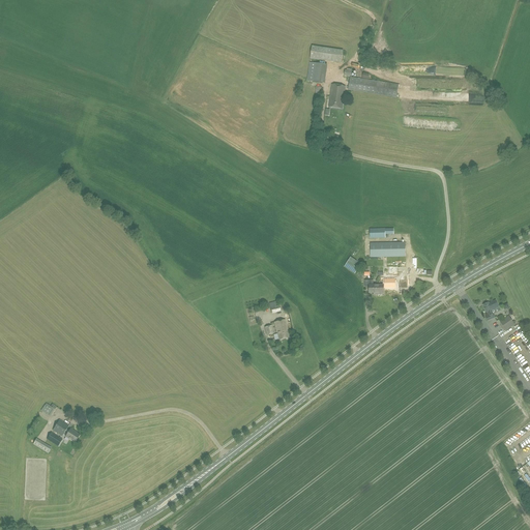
[(342,63),(343,51),(313,47),(311,58),(342,63)]
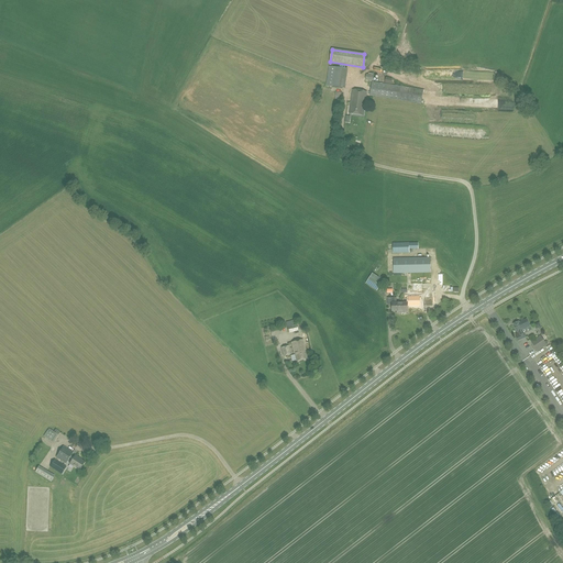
[(329,67),(326,86),(345,89),(348,69),(329,67)]
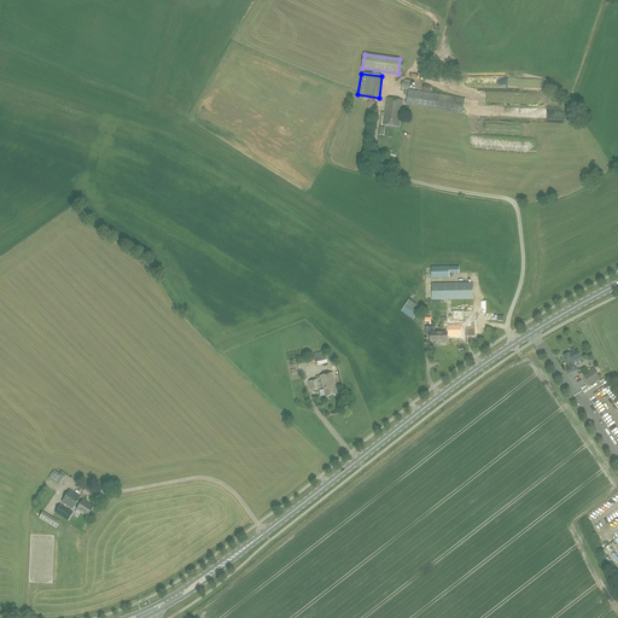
[(462,114),(465,99),(408,91),(407,105),(462,114)]
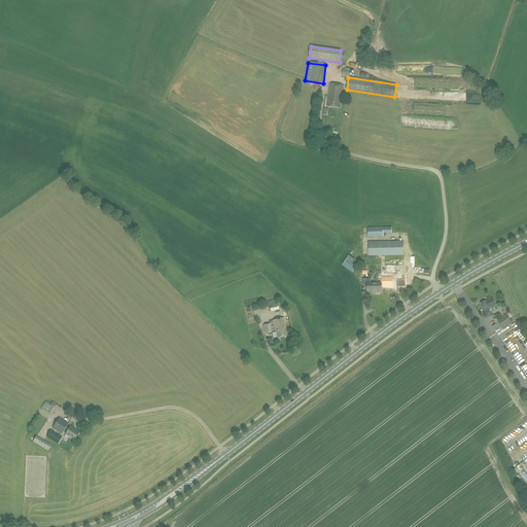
[(340,108),(344,86),(330,84),(326,106),(340,108)]
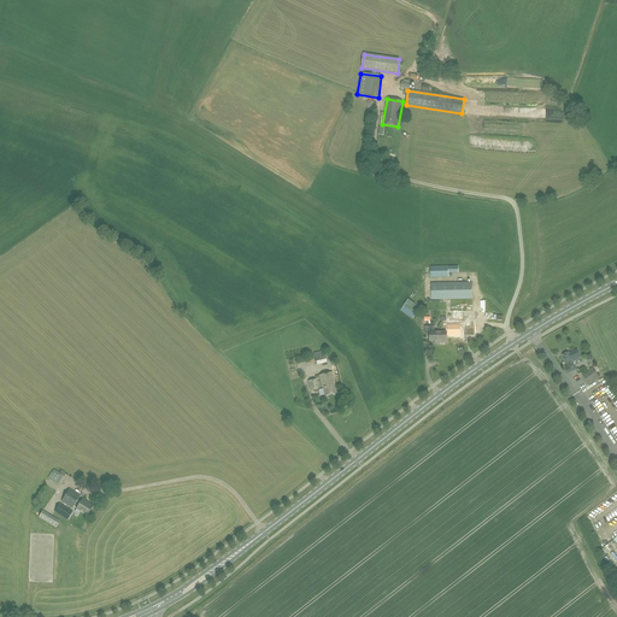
[(448,277),(448,272),(448,268),(430,268),(430,277),(448,277)]
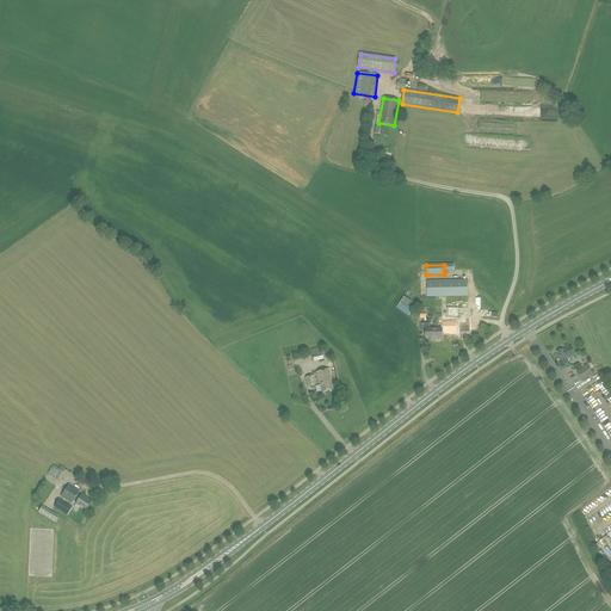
[(467,281),(426,281),(427,297),(468,296),(467,281)]
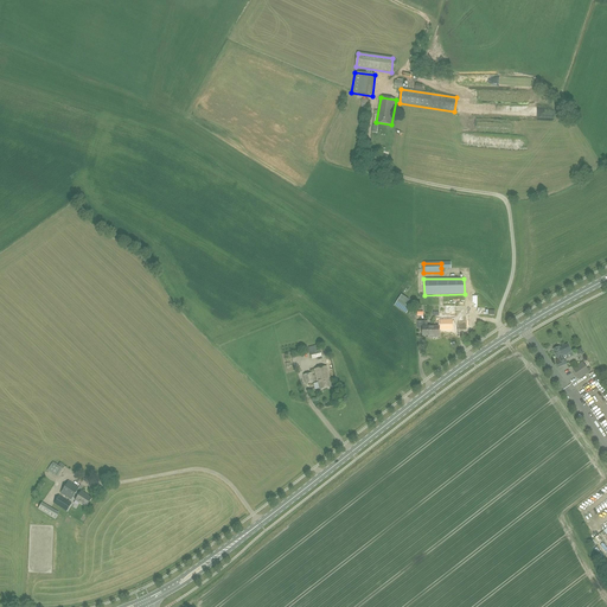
[(395,306),(407,313),(411,306),(408,302),(409,301),(401,295),(395,306)]
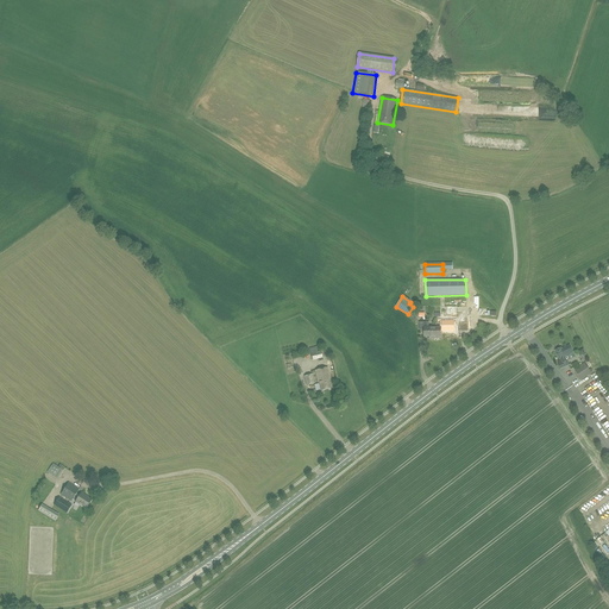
[(453,321),(443,321),(441,328),(441,331),(454,331),(453,321)]
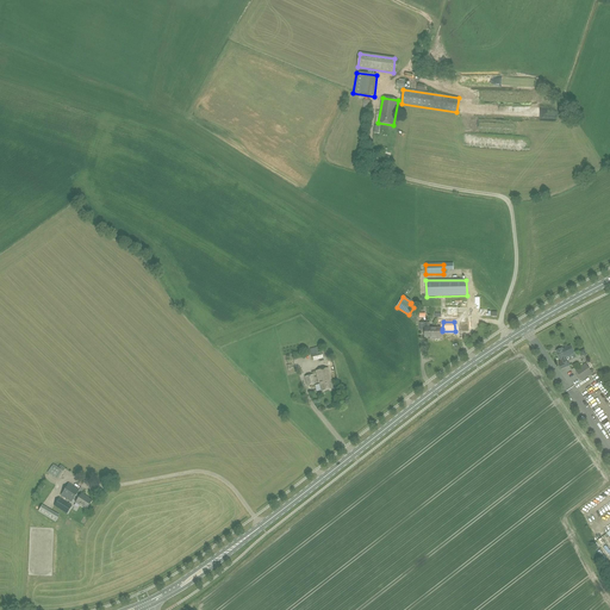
[(442,331),(442,327),(437,327),(437,329),(429,329),(429,323),(424,323),(424,337),(433,337),(433,338),(442,340),(442,331)]
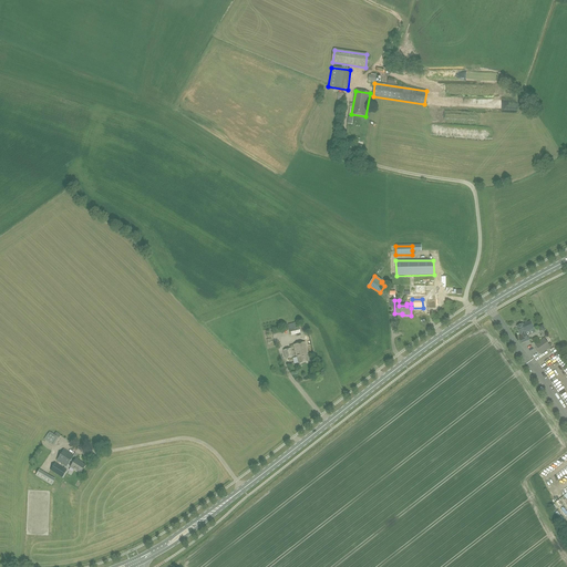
[(534,329),(531,321),(522,326),(521,325),(517,327),(517,328),(521,334),(522,334),(524,338),(519,340),(522,343),(529,340),(528,336),(527,337),(526,332),(534,329)]
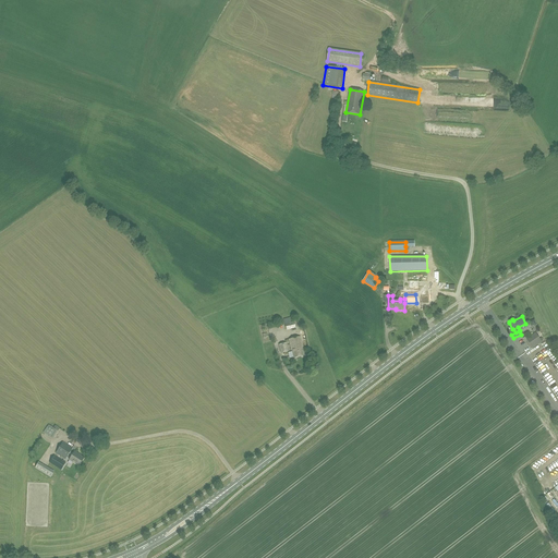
[(542,342),(536,334),(526,340),(533,349),(542,342)]
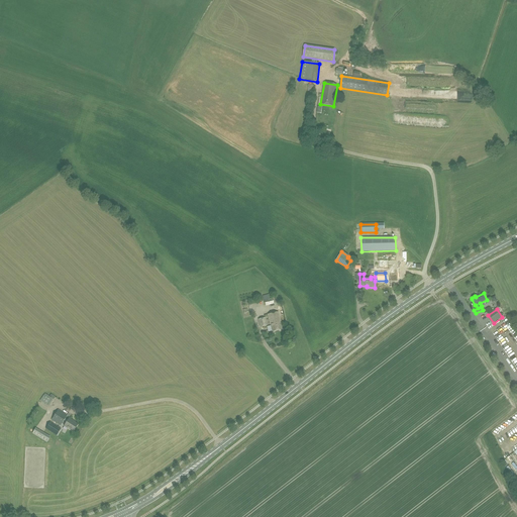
[(281,322),(279,312),(268,315),(270,325),(271,324),(273,331),(282,329),(280,322),(281,322)]
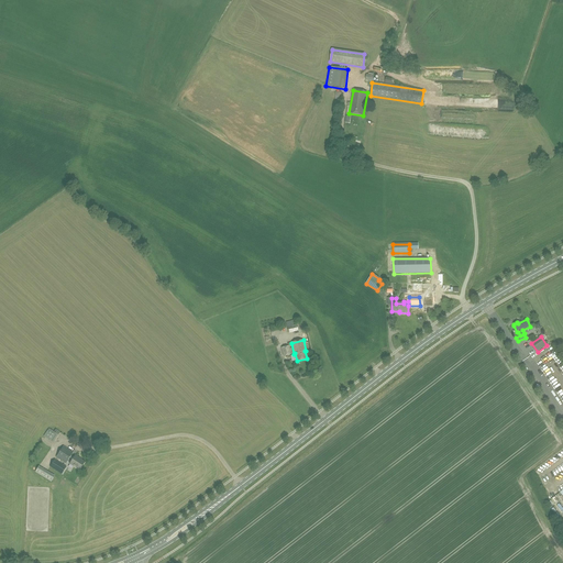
[(288,346),(282,349),(284,356),(290,354),(288,346)]
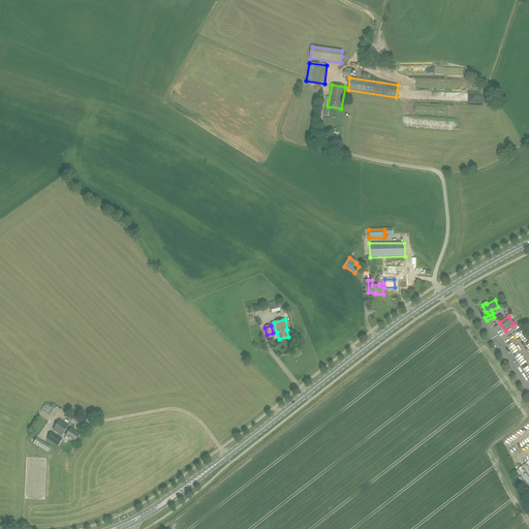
[(500,334),(503,340),(504,340),(505,343),(510,341),(506,331),(500,334)]
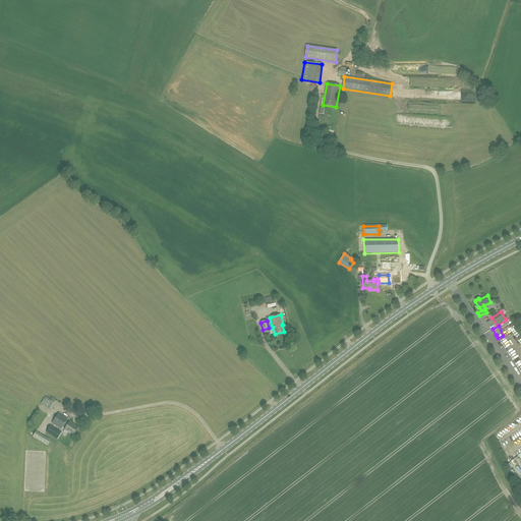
[(45,397),(41,403),(49,409),(54,403),(49,400),(45,397)]
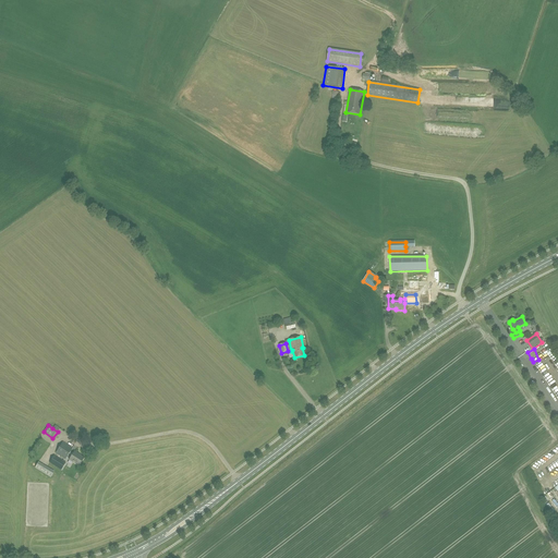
[(79,453),(74,451),(73,453),(70,452),(72,449),(63,443),(56,453),(65,460),(69,453),(71,456),(69,460),(79,466),(84,458),(77,455),(79,453)]
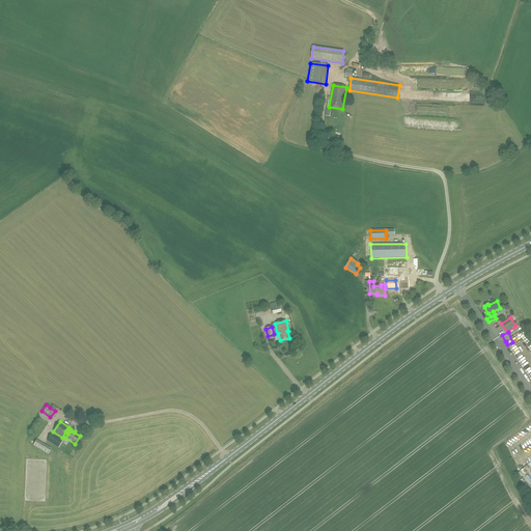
[(62,441),(52,434),(47,441),(58,447),(62,441)]
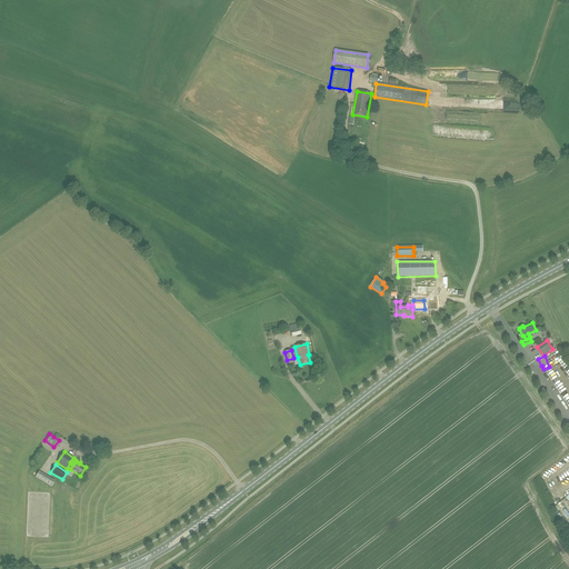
[(55,481),(39,471),(36,477),(51,487),(55,481)]
